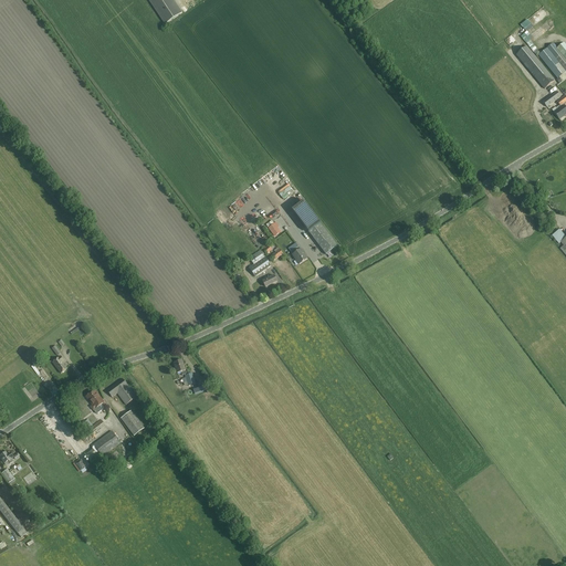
[(179,0),(185,10),(196,4),(194,0),(179,0)]
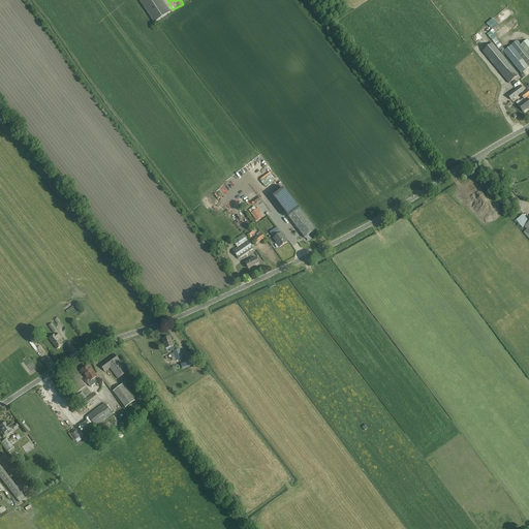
[(481,27),(486,33),(491,29),(489,27),(496,22),(493,19),(481,27)]
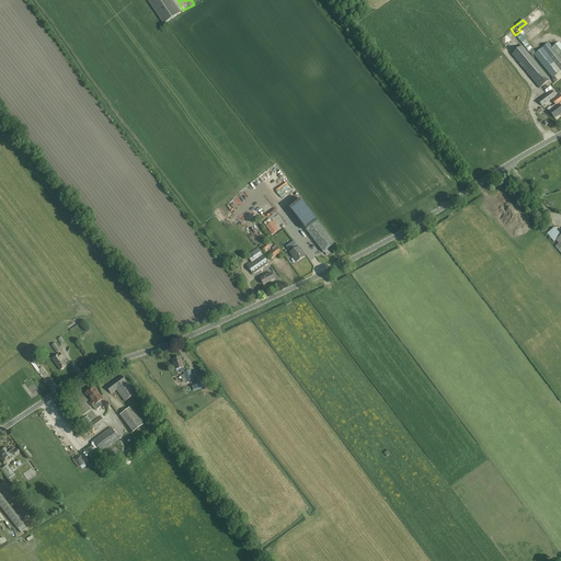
[(505,45),(511,39),(506,35),(501,41),(505,45)]
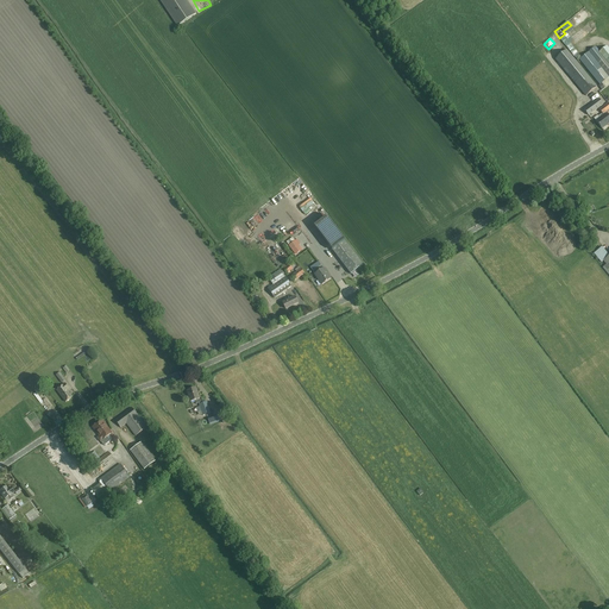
[(608,64),(598,52),(600,52),(596,48),(581,60),(600,85),(601,85),(608,77),(608,64)]
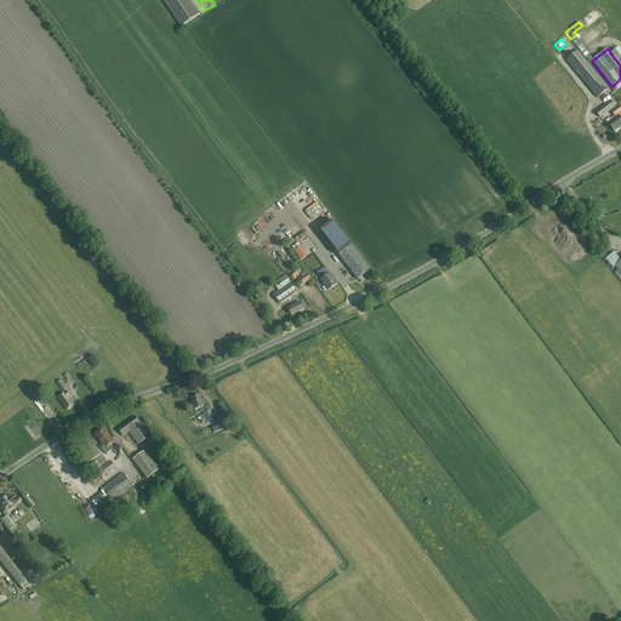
[(567,61),(597,98),(609,89),(577,51),(567,61)]
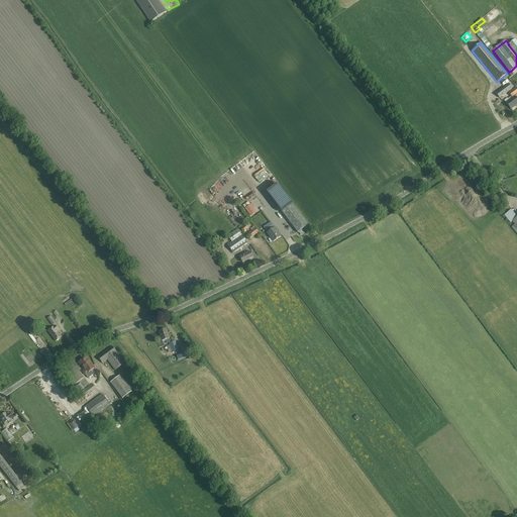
[(500,98),(512,89),(508,83),(496,93),(500,98)]
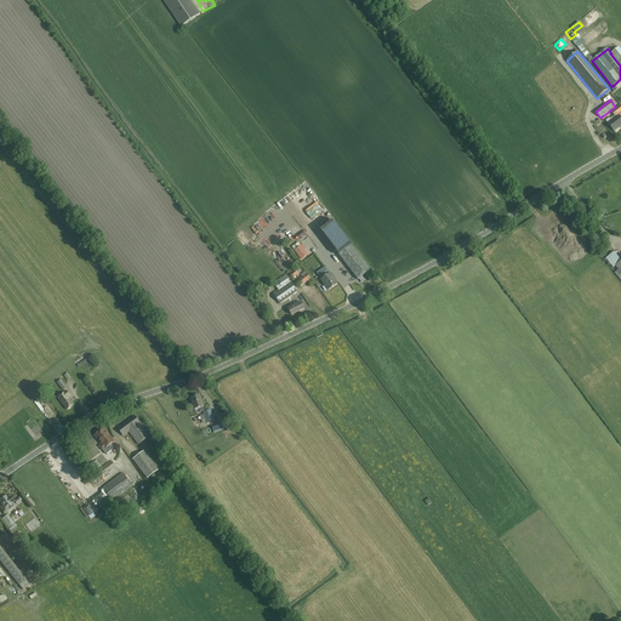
[(611,120),(608,124),(614,131),(620,126),(620,119),(619,115),(617,114),(620,113),(620,114),(620,113),(620,106),(611,112),(614,115),(610,119),(611,120)]
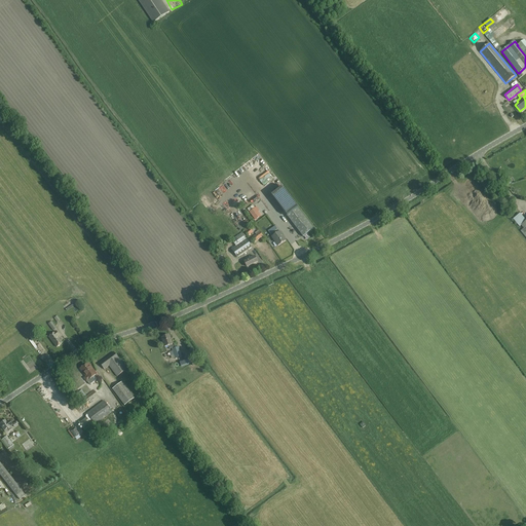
[(240,167),(243,174),(261,163),(256,155),(249,160),(249,162),(240,167)]
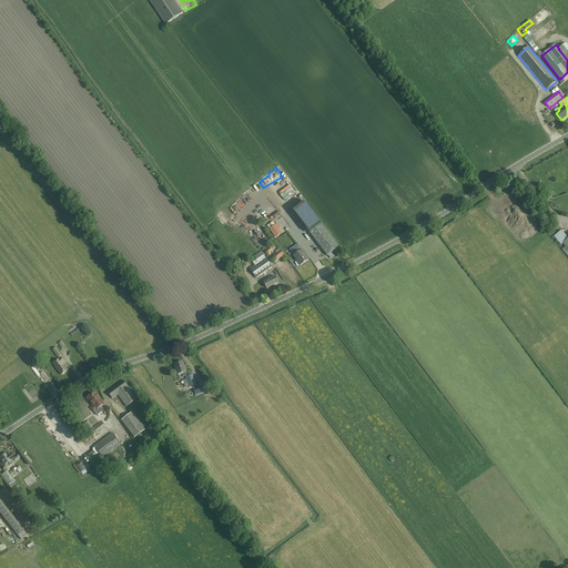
[(287,190),(291,196),(295,195),(293,192),(290,193),(287,186),(281,189),(283,192),(287,190)]
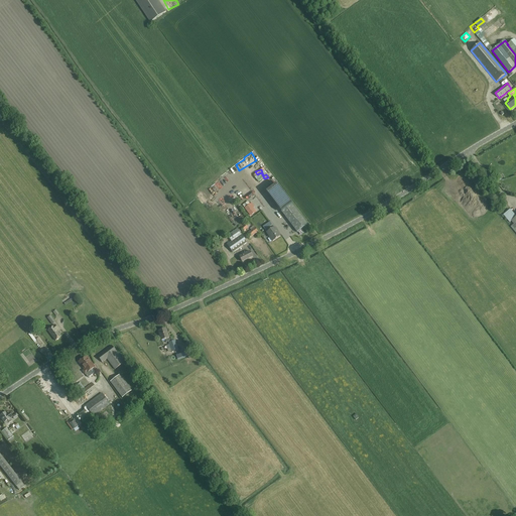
[(225,182),(229,179),(227,176),(229,175),(227,172),(221,177),(225,182)]
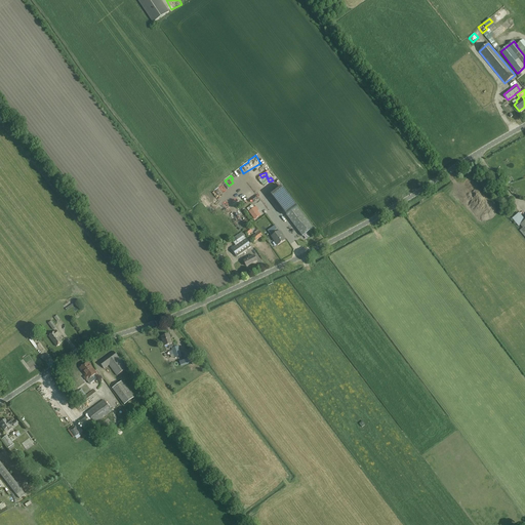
[(213,189),(217,193),(223,189),(219,185),(213,189)]
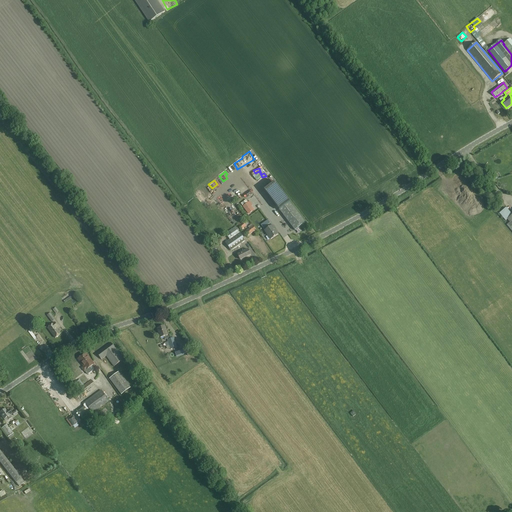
[(215,192),(224,185),(222,182),(213,190),(215,192)]
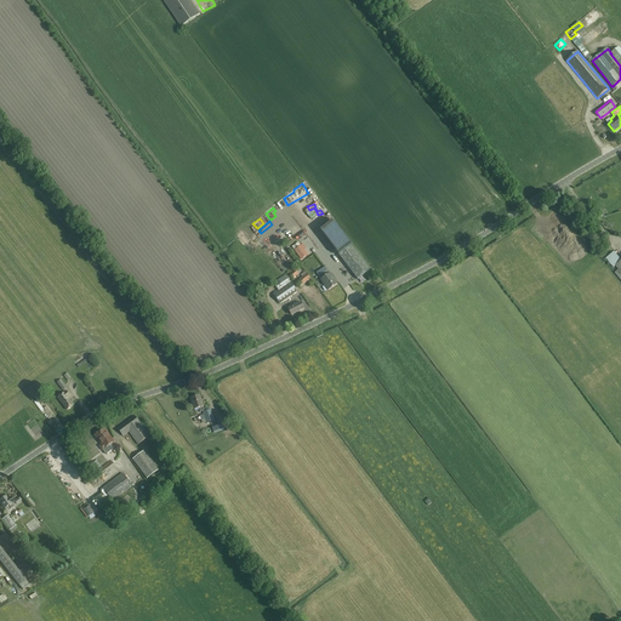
[(351,245),(332,222),(320,232),(339,255),(351,245)]
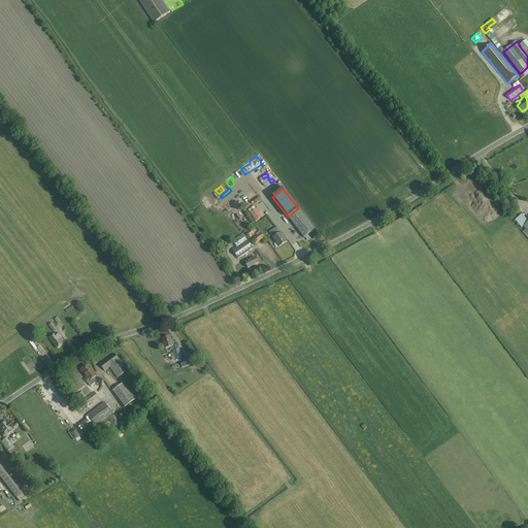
[(264,216),(258,207),(256,208),(254,206),(249,210),(257,221),(264,216)]
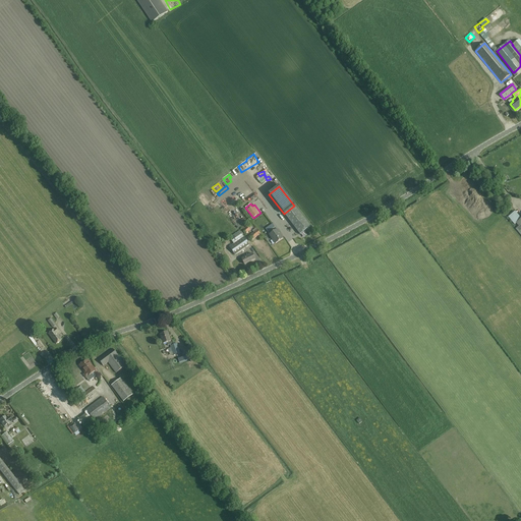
[(284,214),(294,227),(290,230),(296,238),(300,235),(310,227),(294,206),(284,214)]
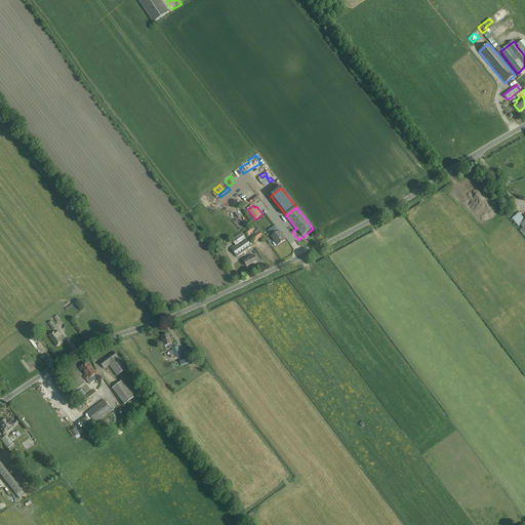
[(524,217),(524,218),(519,212),(512,217),(518,227),(520,225),(522,228),(520,230),(524,236),(524,217)]
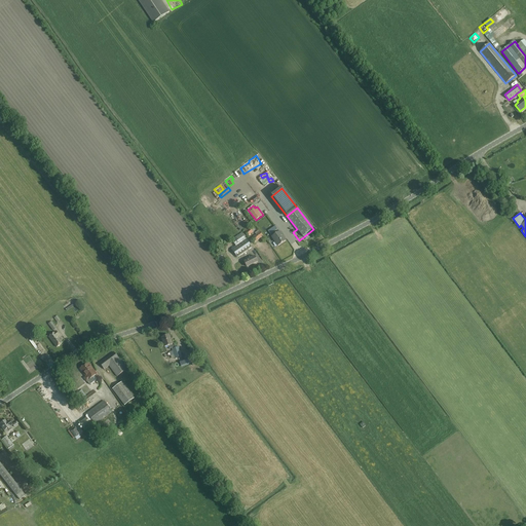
[(277,247),(286,240),(279,232),(277,229),(270,234),(272,237),(277,247)]
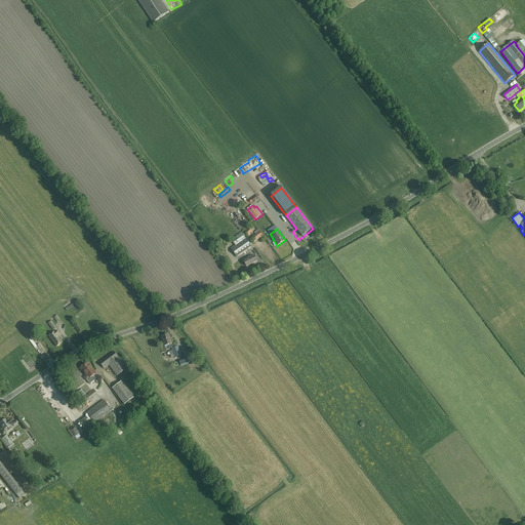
[(253,243),(263,236),(258,230),(254,233),(255,234),(250,239),(253,243)]
